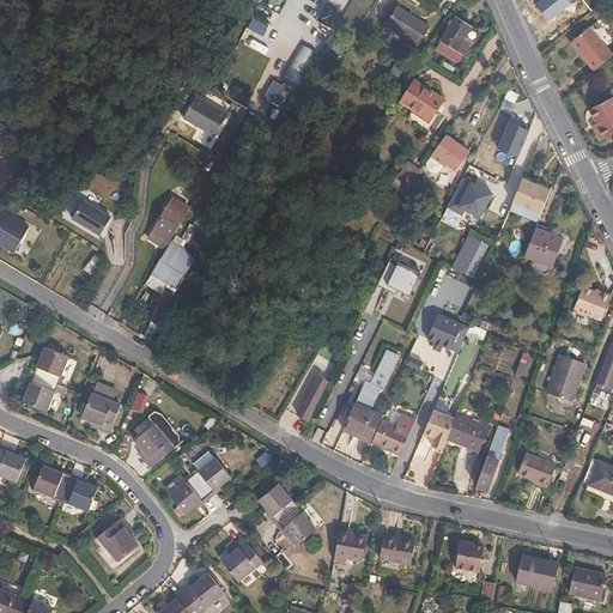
[(612,0),(515,0),(535,47),(595,16),(612,10),(612,0)]
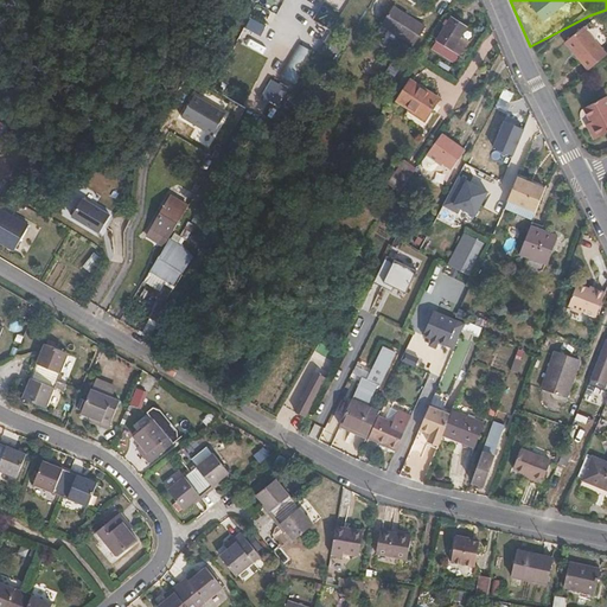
[(425,27),(390,6),(381,24),(413,45),(425,27)]
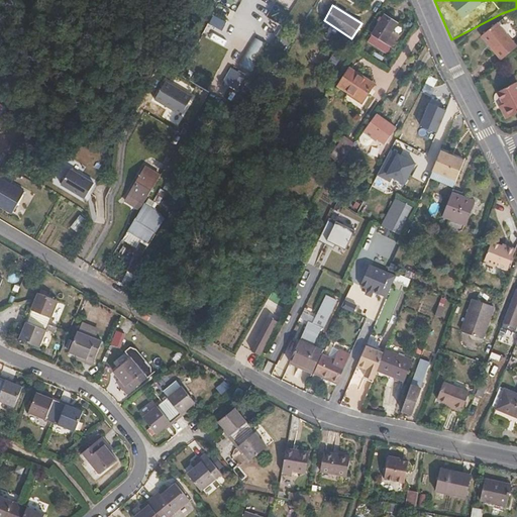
[(391,46),(398,35),(392,31),(397,23),(384,15),(372,34),(391,46)]
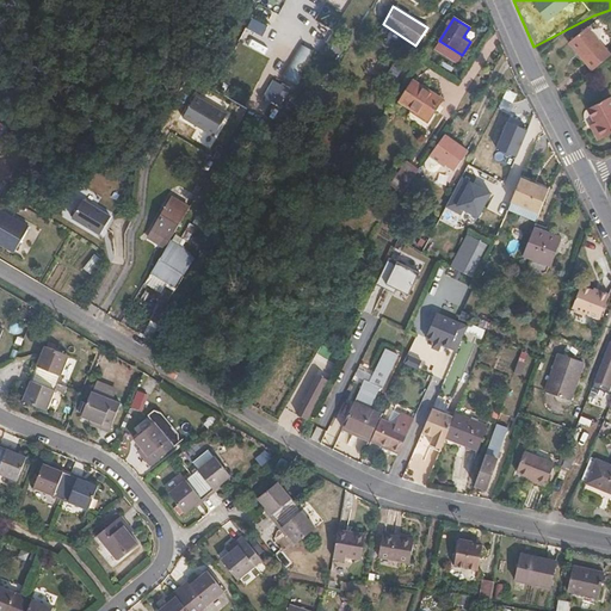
[(567,43),(590,72),(609,56),(585,29),(567,43)]
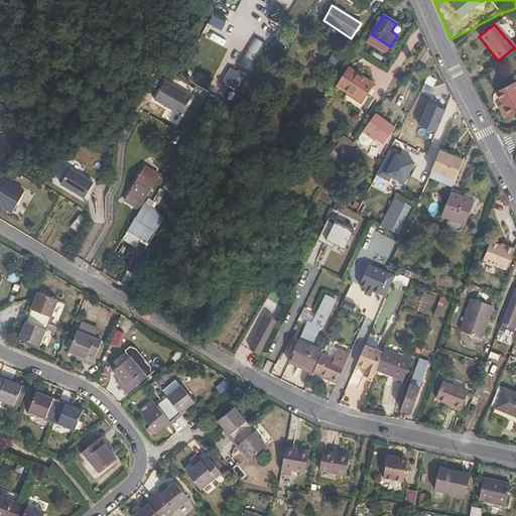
[(372,83),(349,69),(337,87),(360,103),(372,83)]
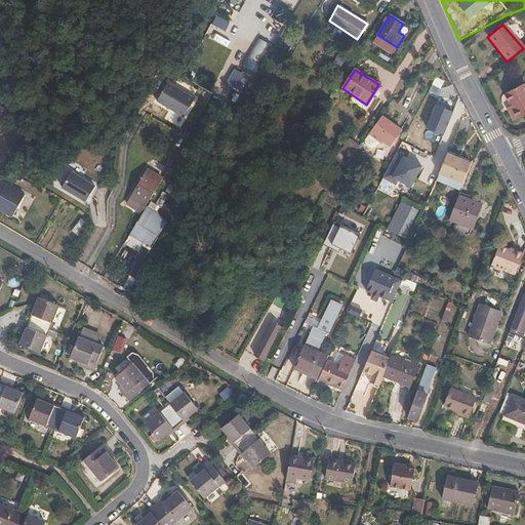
[(186,117),(196,97),(170,83),(159,102),(186,117)]
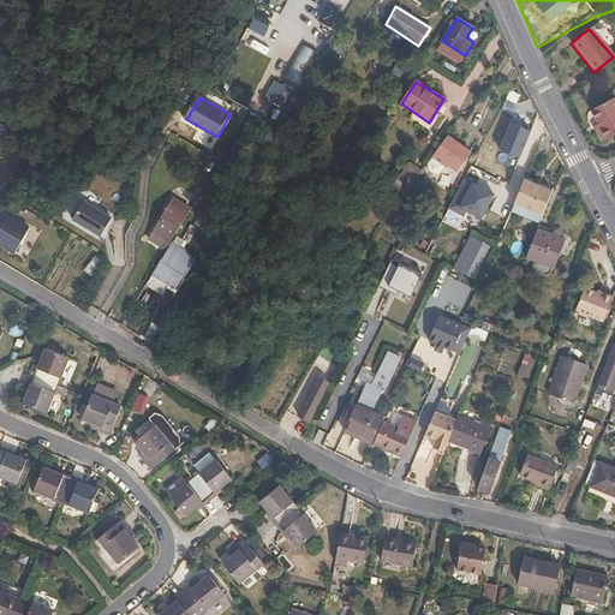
[(614,102),(613,97),(591,109),(601,127),(596,130),(602,142),(614,135),(614,102)]
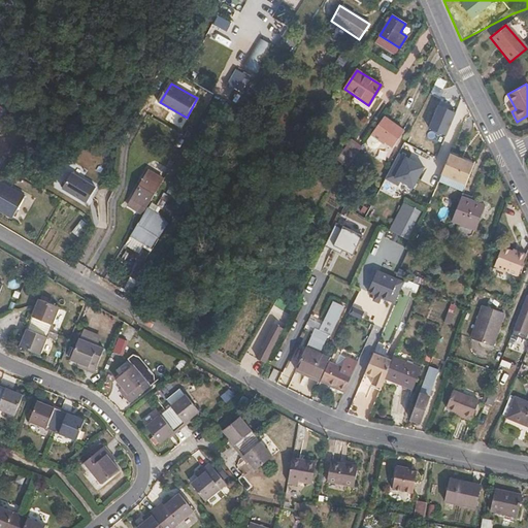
[(403,129),(384,117),(373,131),(394,145),(403,129)]
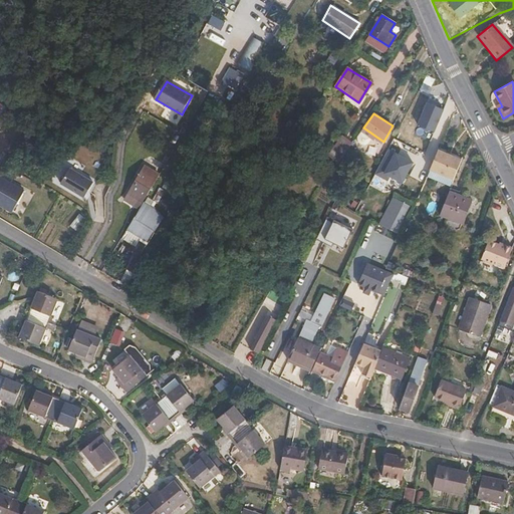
[(402,151),(418,157),(432,125),(416,117),(402,151)]
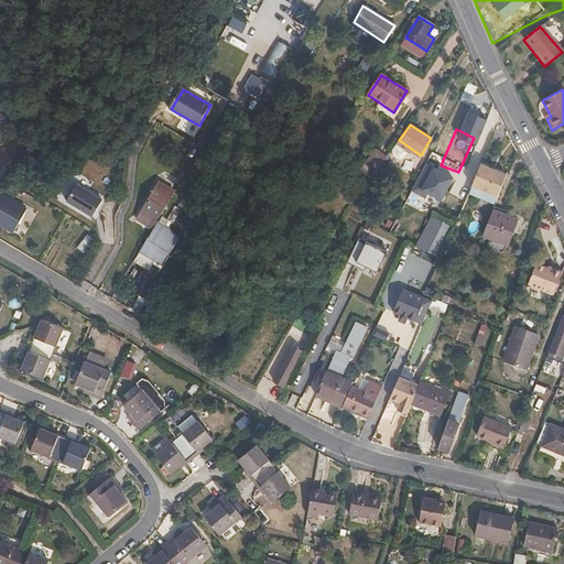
[(370,180),(386,159),(377,152),(361,172),(370,180)]
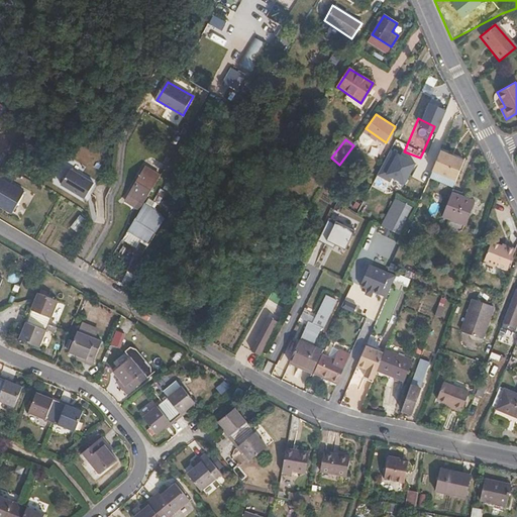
[(464,160),(439,149),(429,177),(453,187),(464,160)]
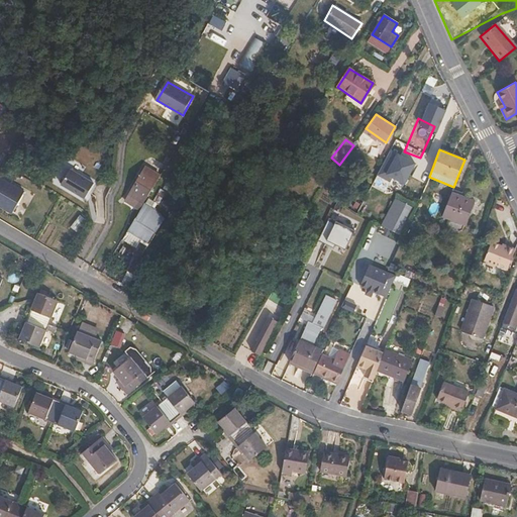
[(412,163),(394,152),(383,173),(401,183),(412,163)]
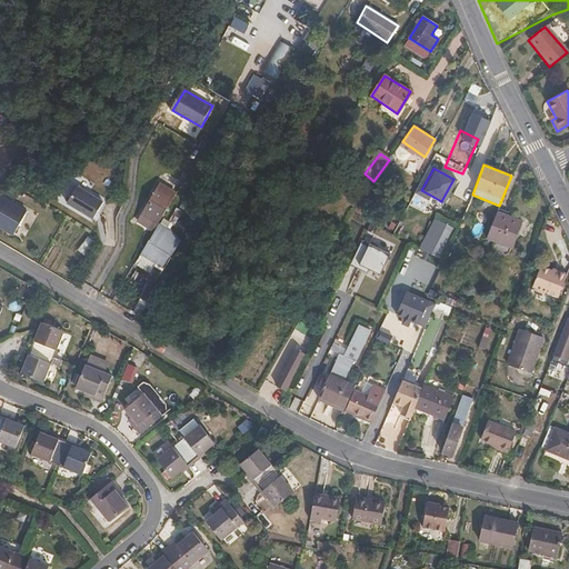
[(103,201),(77,186),(68,202),(93,218),(96,215),(95,213),(97,210),(98,210),(103,201)]
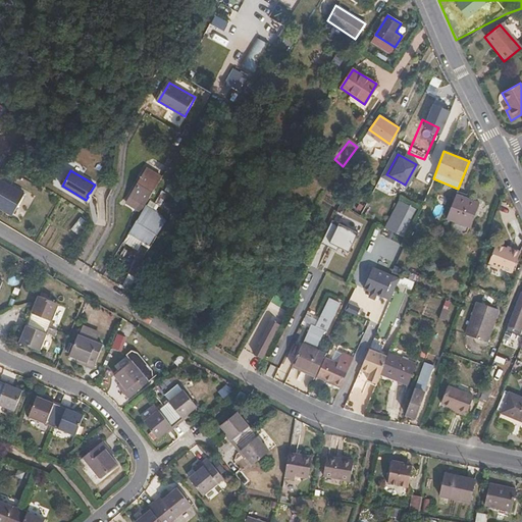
[(28,189),(0,171),(0,209),(11,216),(28,189)]
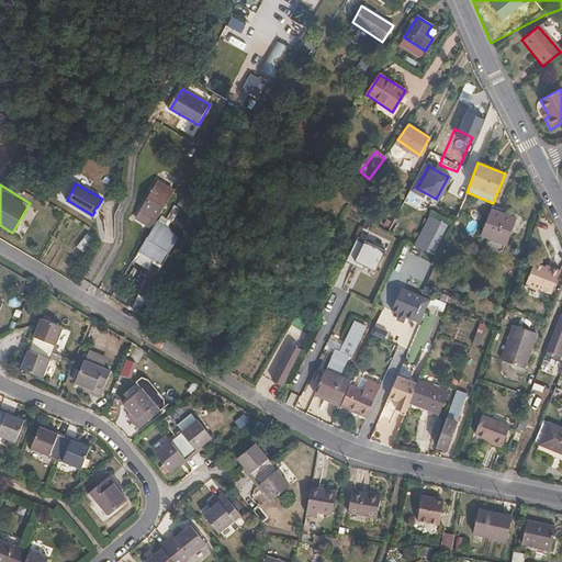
[(136,218),(152,228),(159,216),(170,198),(155,188),(147,200),(136,218)]
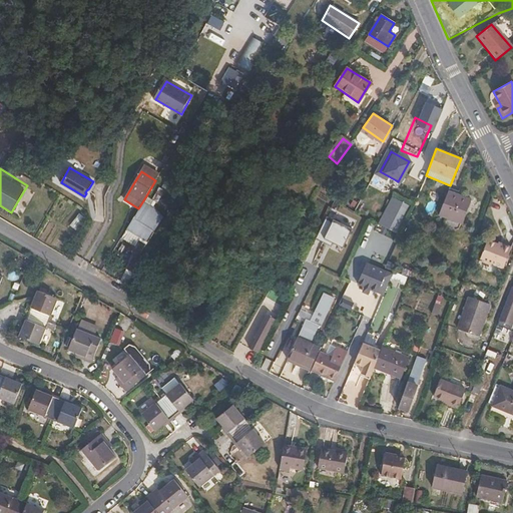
[(461,197),(448,191),(439,213),(464,223),(472,199),(462,195),(461,197)]
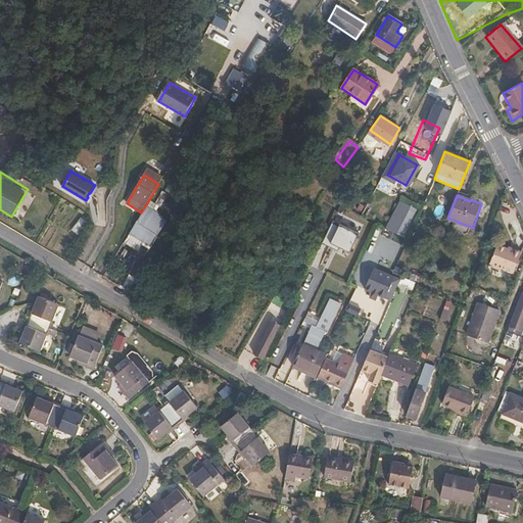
[(399,200),(386,228),(405,237),(418,209),(399,200)]
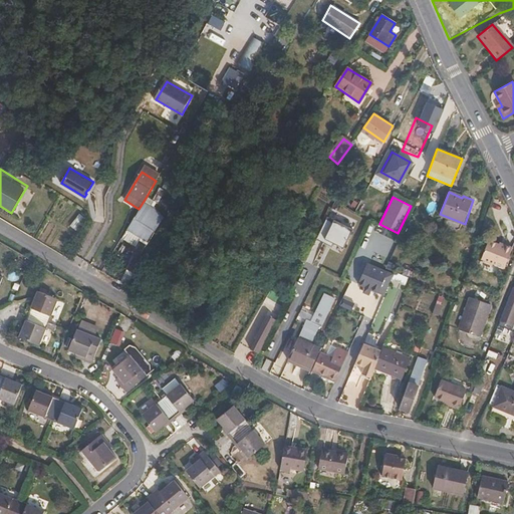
[(158,220),(160,222),(163,217),(157,210),(144,203),(122,238),(143,250),(158,220)]
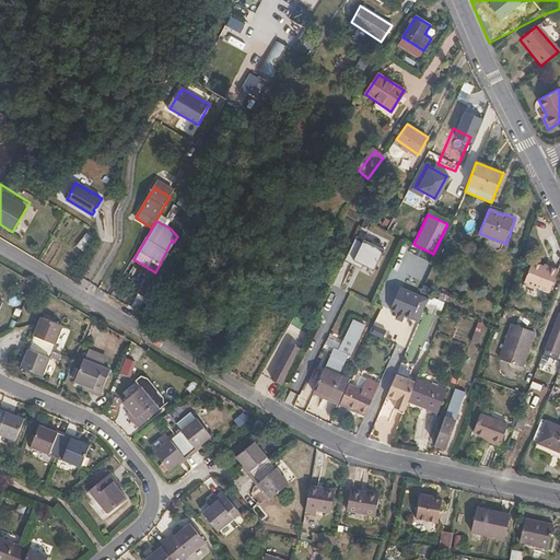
[(411,231),(399,224),(395,233),(407,240),(411,231)]
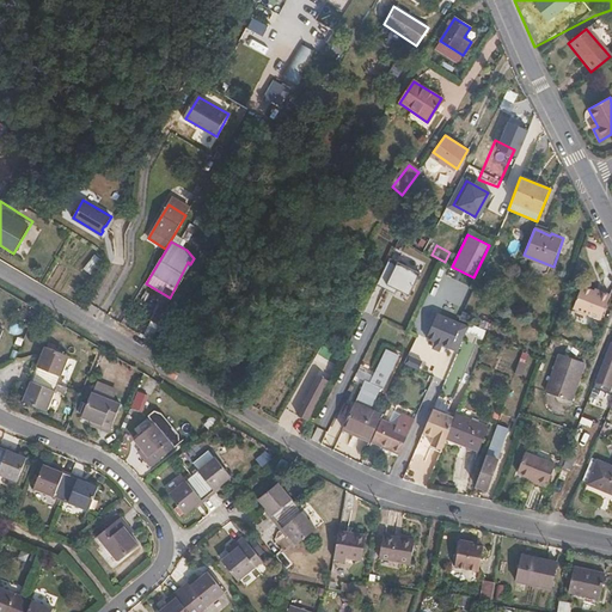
[(409,297),(420,275),(389,259),(375,285),(395,294),(396,291),(409,297)]
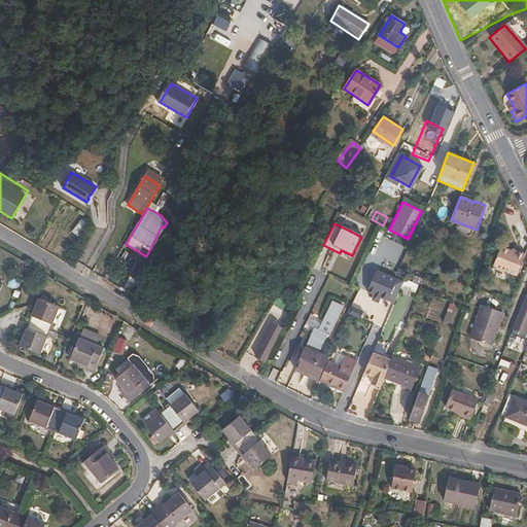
[(511,251),(499,247),(493,266),(496,268),(497,270),(503,272),(504,271),(517,276),(525,254),(512,249),(511,251)]
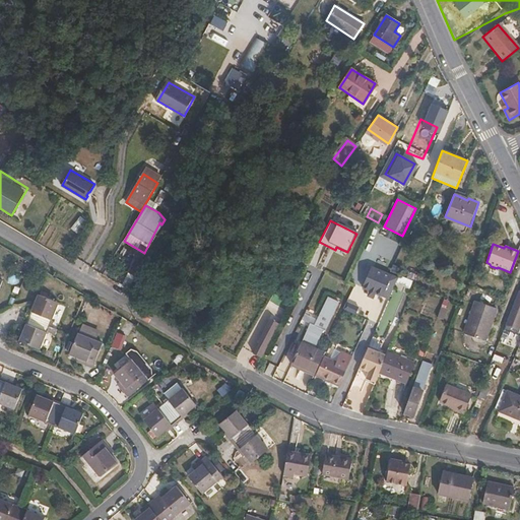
[(130,271),(137,275),(145,260),(142,258),(141,258),(139,261),(137,259),(130,271)]
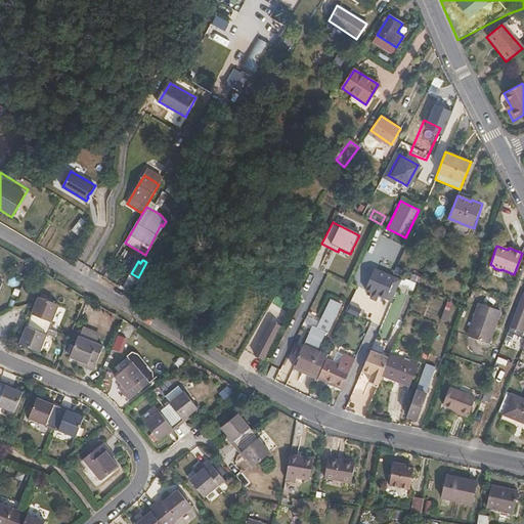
[(156,273),(161,265),(153,260),(147,268),(156,273)]
